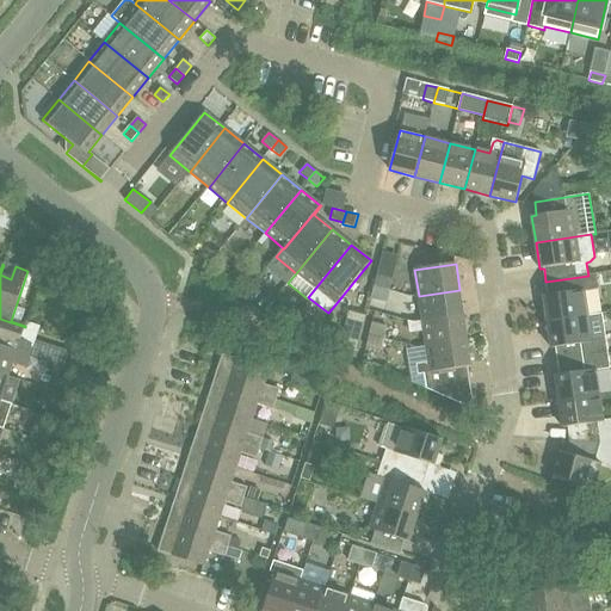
[(35,273),(28,271),(19,296),(26,298),(35,273)]
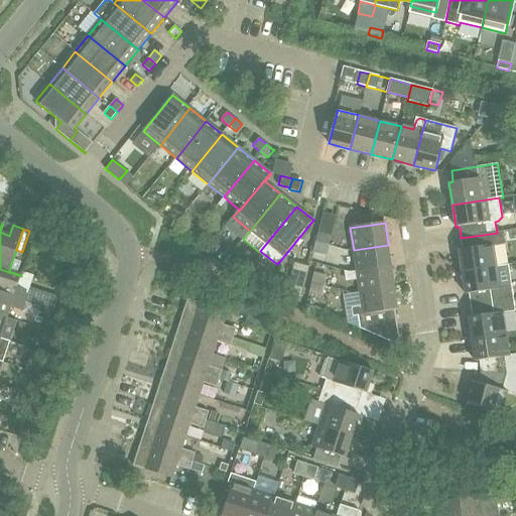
[(497,233),(461,238),(463,249),(459,250),(462,272),(496,267),(493,246),(505,244),(503,232),(497,233)]
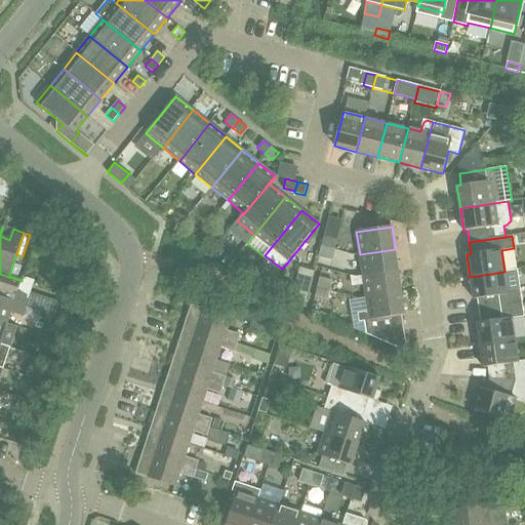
[(324,237),(322,246),(335,250),(337,240),(324,237)]
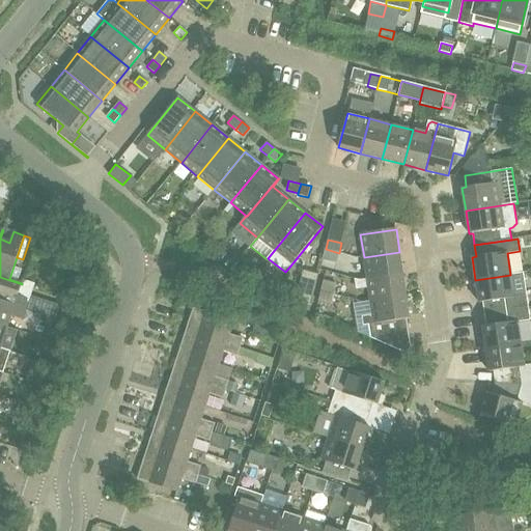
[(339,253),(326,249),(323,259),(336,262),(339,253)]
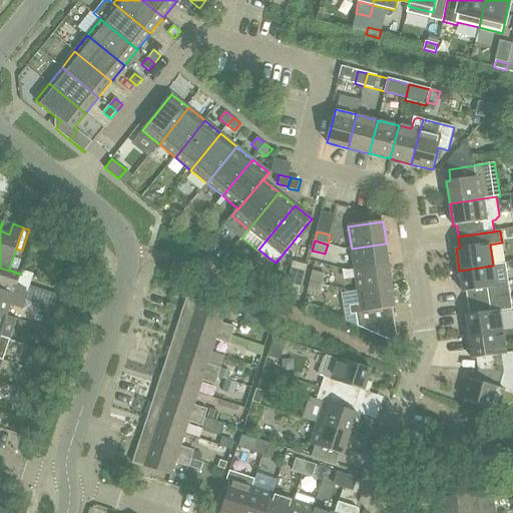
[(389,265),(386,243),(352,248),(355,270),(389,265)]
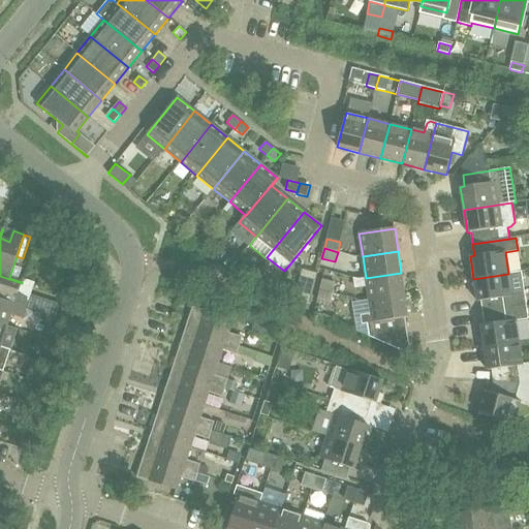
[(294,300),(310,304),(318,273),(302,269),(294,300)]
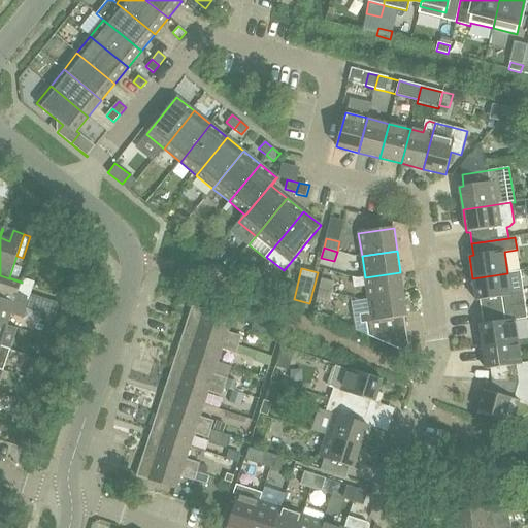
[(368,299),(403,294),(400,272),(365,277),(359,278),(352,276),(354,285),(357,288),(366,287),(368,299)]
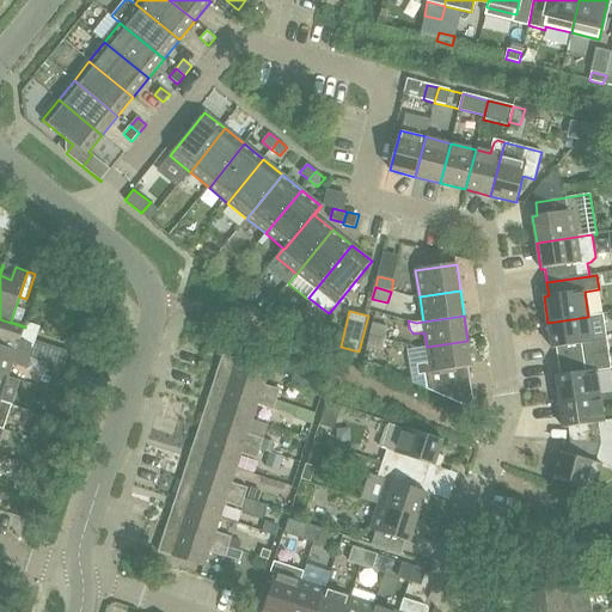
[(588,317),(548,323),(552,349),(557,348),(558,361),(588,357),(610,354),(607,341),(592,343),(588,317)]
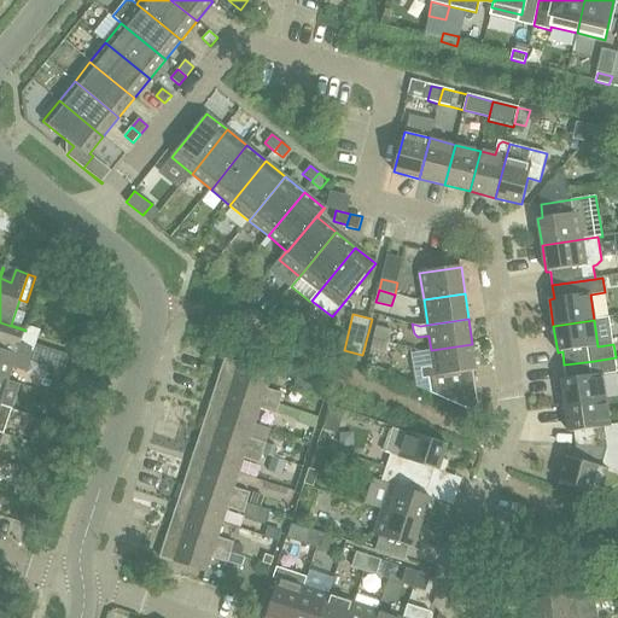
[(0,322),(0,350),(30,360),(34,348),(21,344),(25,331),(0,322)]
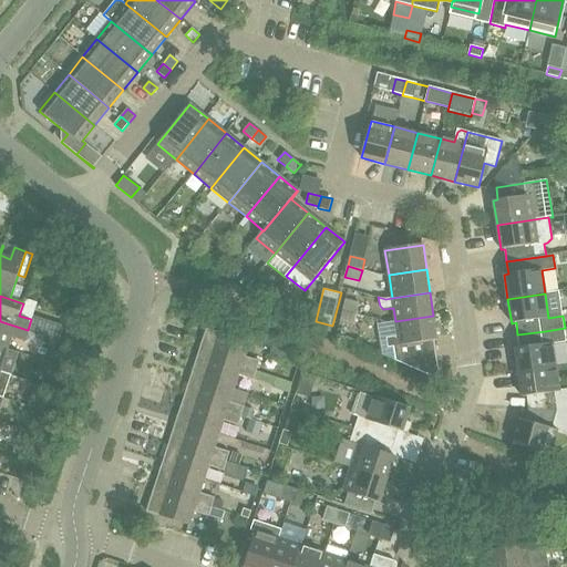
[(346,300),(343,311),(358,315),(360,305),(346,300)]
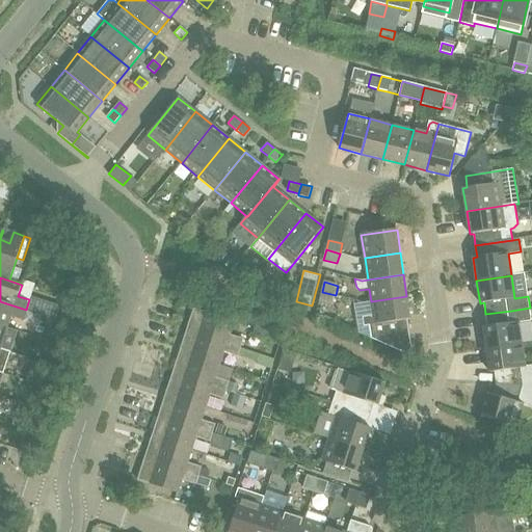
[(336,295),(322,292),(319,301),(333,304),(336,295)]
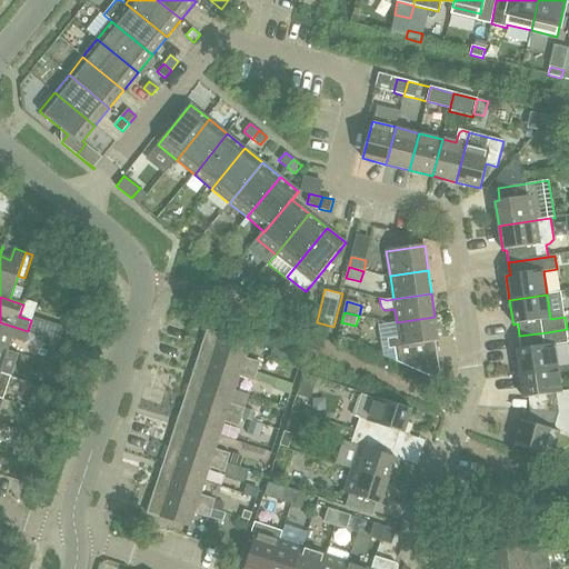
[(438,341),(435,317),(397,322),(399,337),(391,338),(388,341),(389,348),(395,347),(397,362),(436,379),(440,372),(436,342),(438,341)]
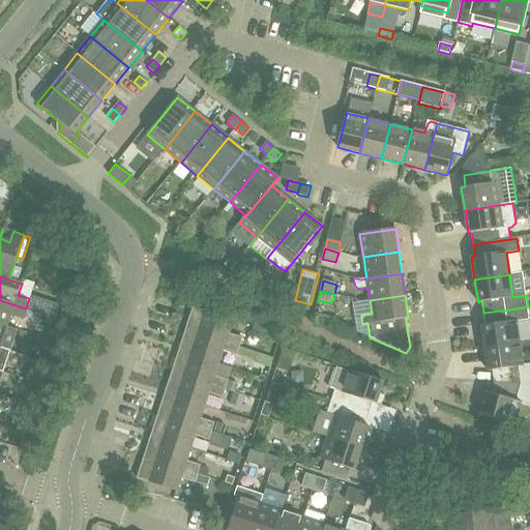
[(22,319),(26,308),(0,300),(0,323),(7,326),(11,316),(22,319)]
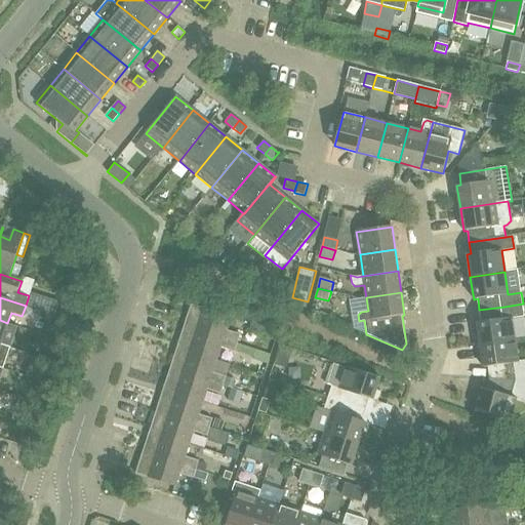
[(59,301),(48,298),(43,312),(48,313),(55,316),(59,301)]
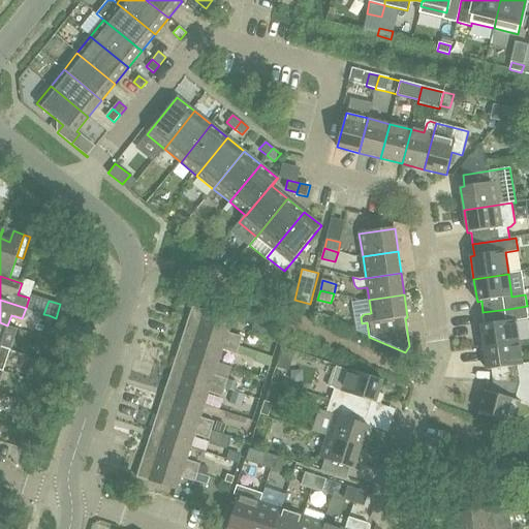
[(527,306),(508,309),(483,312),(485,324),(480,324),(484,347),(519,342),(516,320),(528,318),(527,306)]
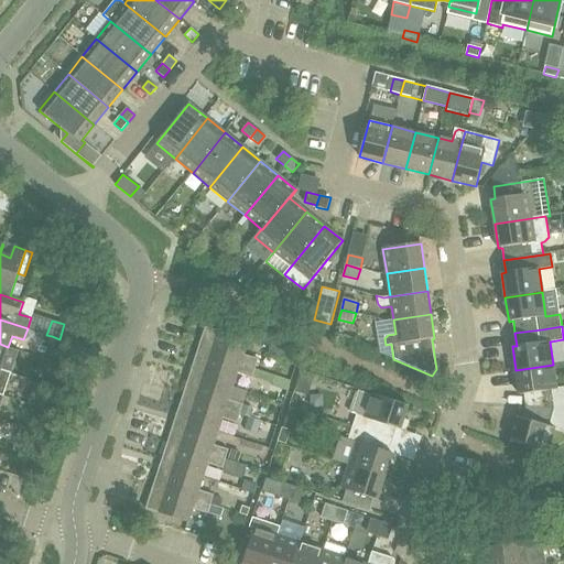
[(205,327),(198,349),(256,369),(259,359),(243,355),(248,340),(205,327)]
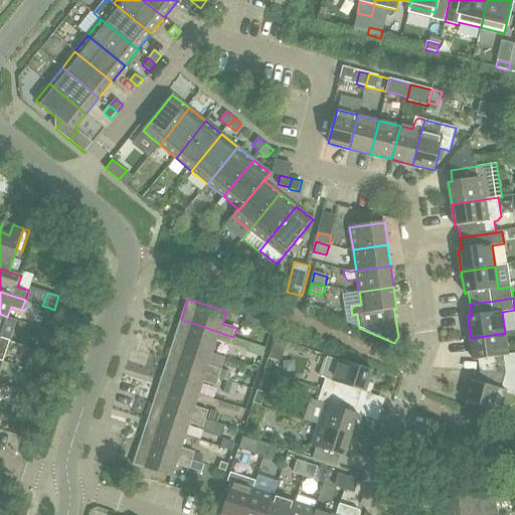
[(47,307),(42,324),(55,328),(60,312),(54,310),(47,307)]
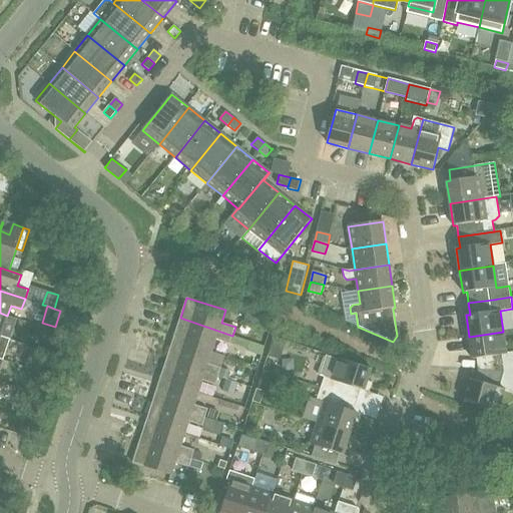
[(271,319),(247,311),(243,322),(268,329),(271,319)]
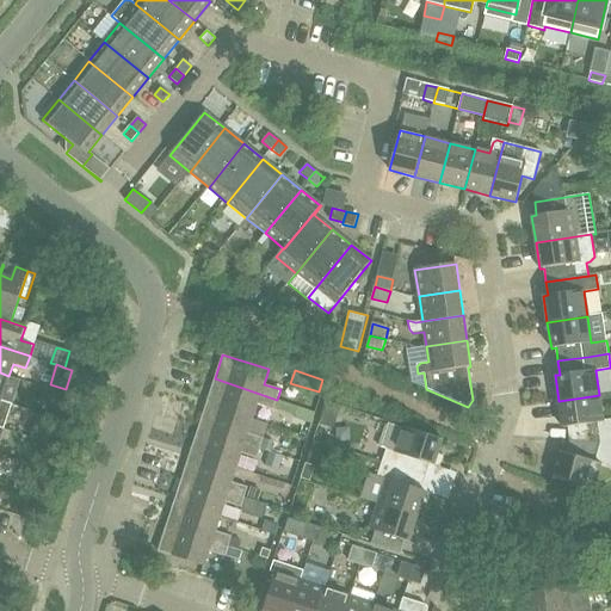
[(273,411),(277,400),(215,378),(207,403),(252,419),(257,405),(273,411)]
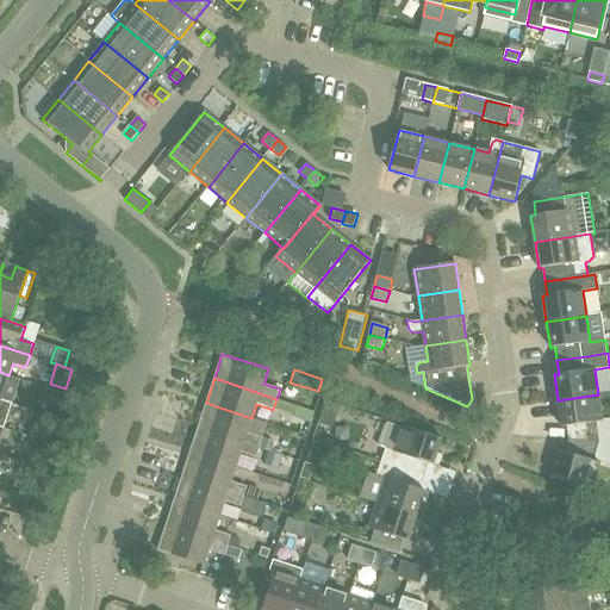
[(598,394),(558,400),(562,427),(567,427),(568,440),(598,441),(609,442),(609,418),(602,421),(598,394)]
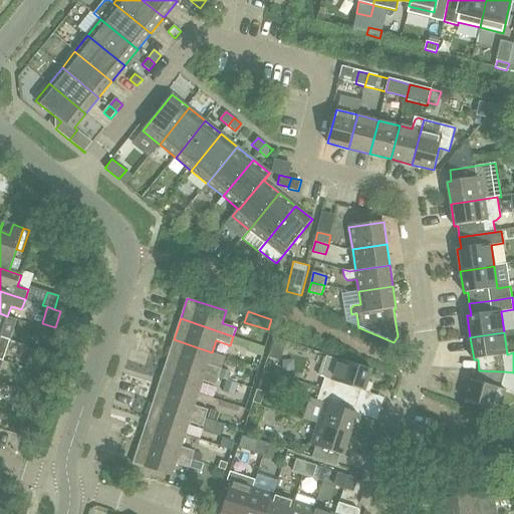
[(10,340),(1,337),(0,336),(0,359),(3,360),(10,340)]
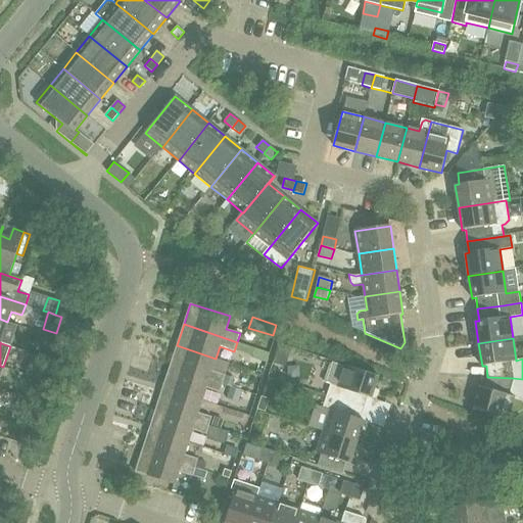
[(211,371),(216,359),(177,345),(170,366),(223,384),(226,376),(211,371)]
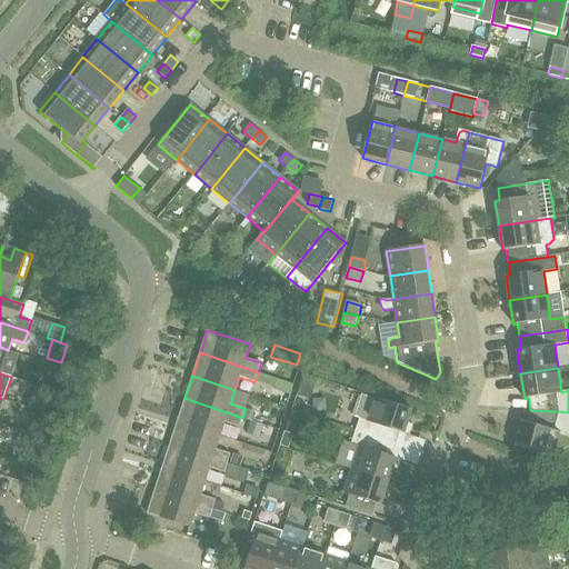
[(290,396),(295,385),(278,379),(276,387),(275,390),(290,396)]
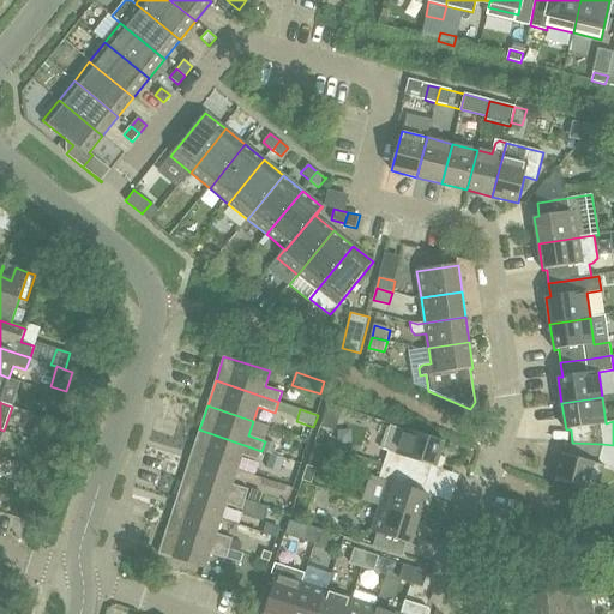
[(381,464),(398,470),(427,480),(432,467),(437,468),(445,441),(389,423),(380,450),(386,451),(381,464)]
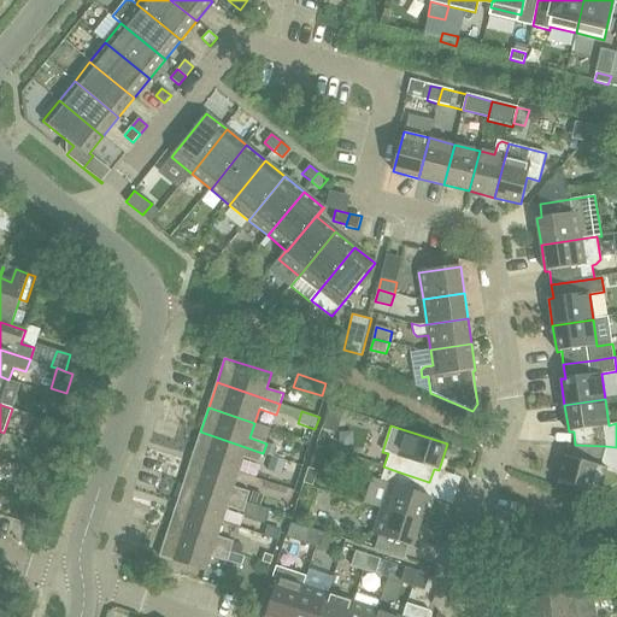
[(200,432),(192,457),(239,472),(244,458),(259,464),(260,463),(263,453),(200,432)]
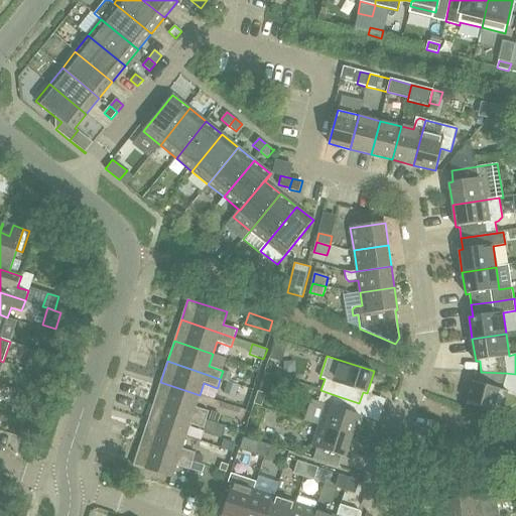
[(223,371),(220,379),(227,381),(228,382),(231,373),(223,371)]
